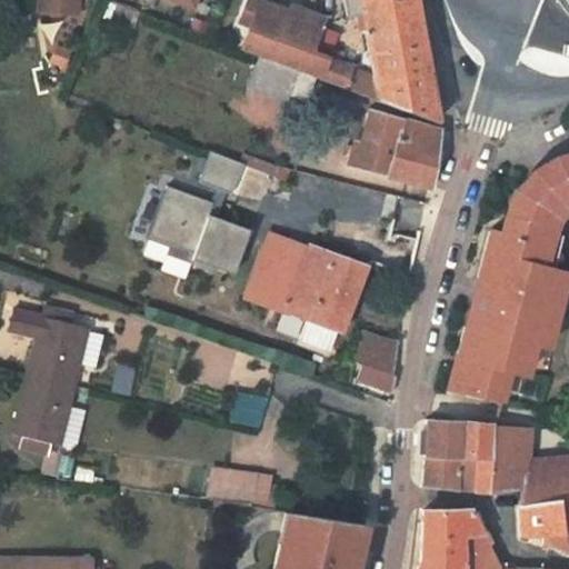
[(45,0),(45,11),(77,13),(77,0),(45,0)]
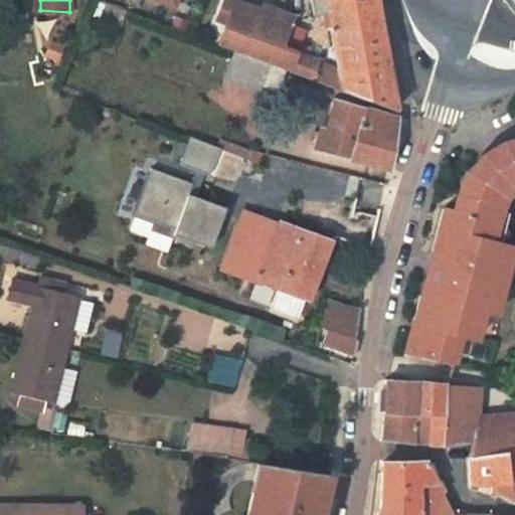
[(222,0),(215,19),(226,23),(234,2),(228,0),(222,0)]
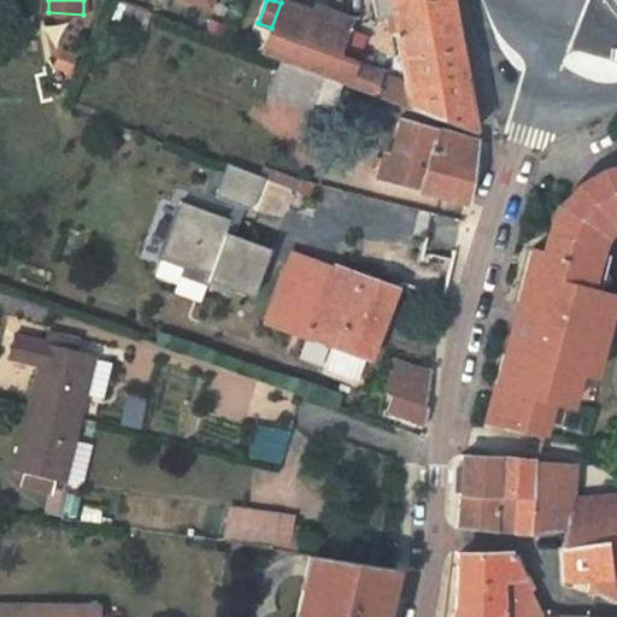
[(439,121),(476,134),(466,88),(450,0),(371,0),(375,18),(392,15),(404,83),(409,110),(439,121)]
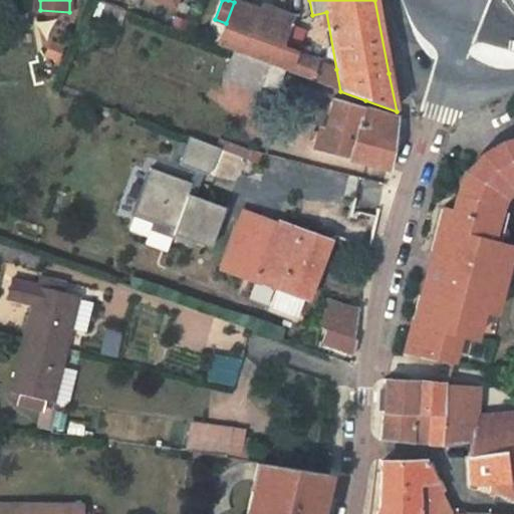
[(120,27),(126,12),(98,1),(92,16),(120,27)]
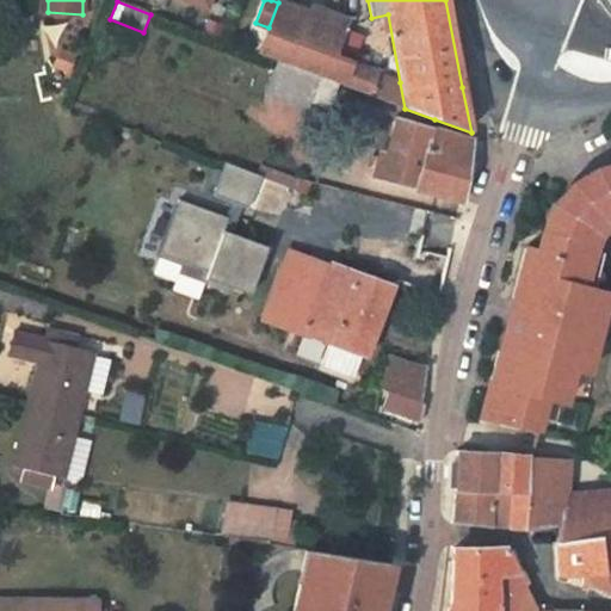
[(344,86),(352,65),(333,56),(347,20),(312,6),(307,19),(296,14),(298,11),(278,2),(269,28),(258,54),(277,61),(339,84),(344,86)]
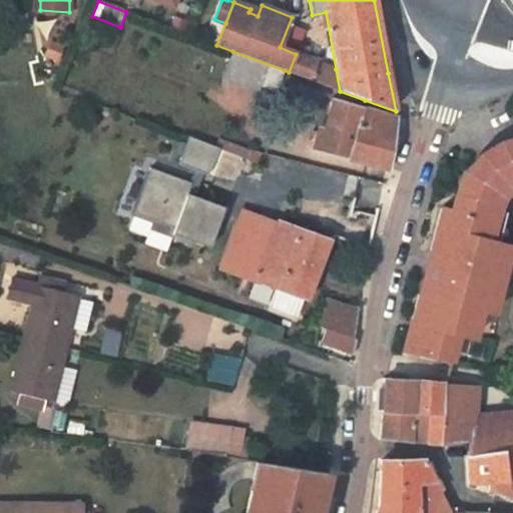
[(64,68),(62,39),(43,40),(44,69),(64,68)]
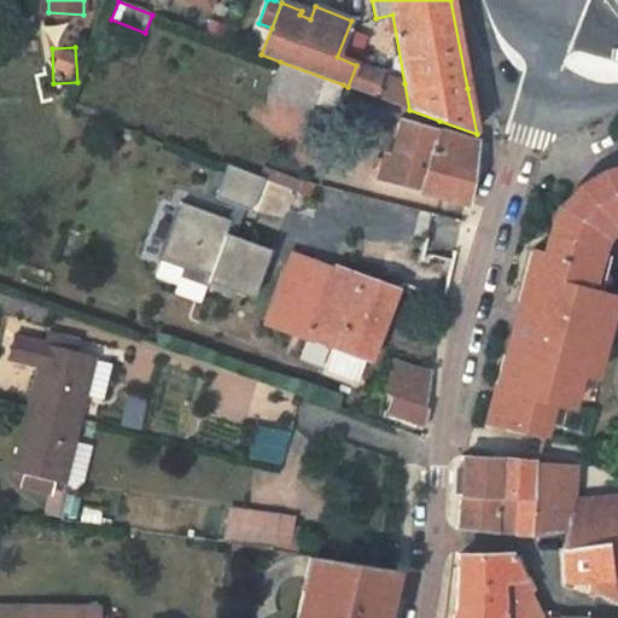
[(333,110),(343,85),(280,62),(268,94),(310,112),(313,103),(333,110)]
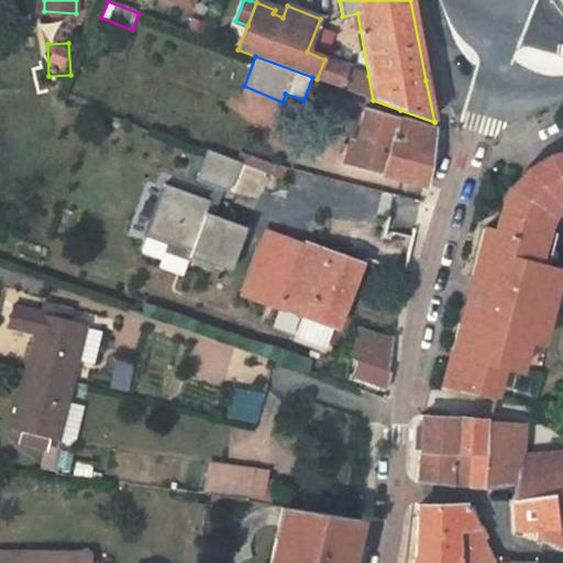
[(324,59),(317,79),(371,99),(373,100),(368,76),(324,59)]
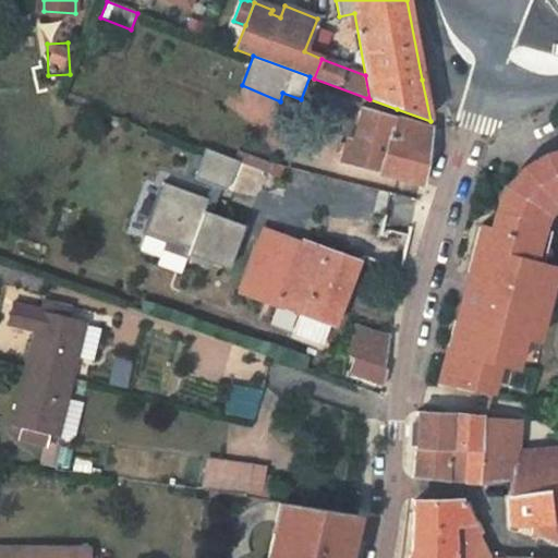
[(370,99),(367,98),(364,108),(393,117),(397,109),(370,99)]
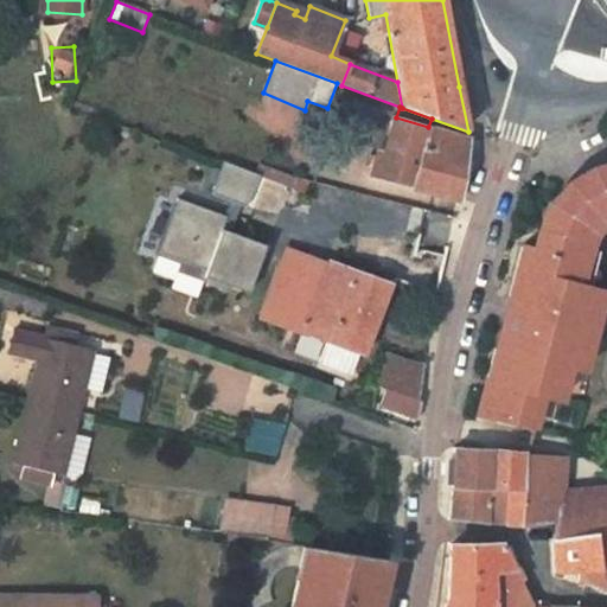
[(378,179),(458,198),(470,139),(428,127),(396,117),(393,116),(378,179)]
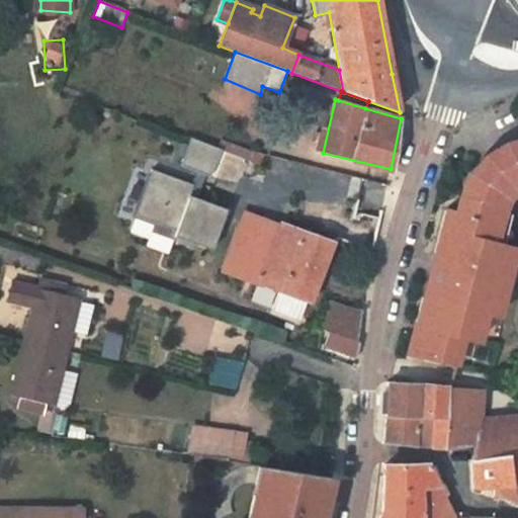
[(221,150),(216,148),(190,138),(180,166),(197,172),(204,174),(210,176),(221,150)]
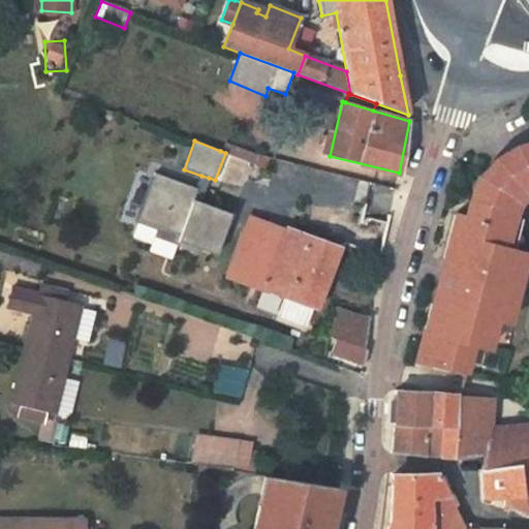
[(224,142),(220,151),(225,153),(254,164),(258,155),(224,142)]
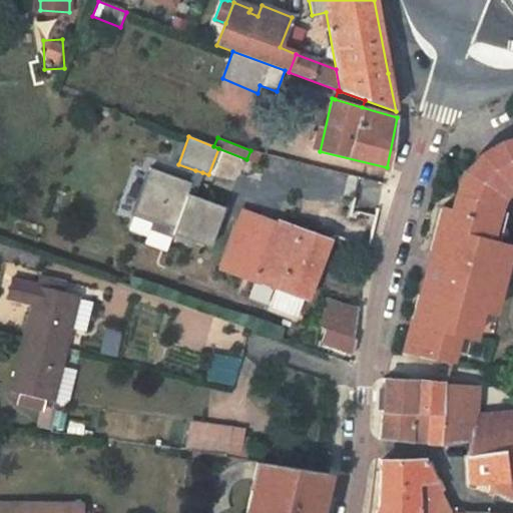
[(512,139),(512,140),(498,145),(490,148),(481,155),(475,160),(469,166),(463,175),(457,186),(454,197),(452,210),(457,212),(457,210),(458,206),(458,202),(459,199),(460,195),(461,191),(462,188),(463,185),(465,181),(467,178),(469,175),(499,196),(510,188),(512,186),(512,139)]
